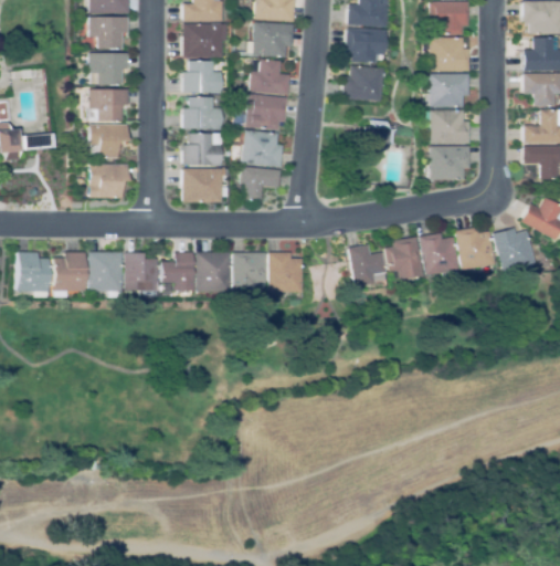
[(129,0),(129,13),(90,13),(90,0),(129,0)]
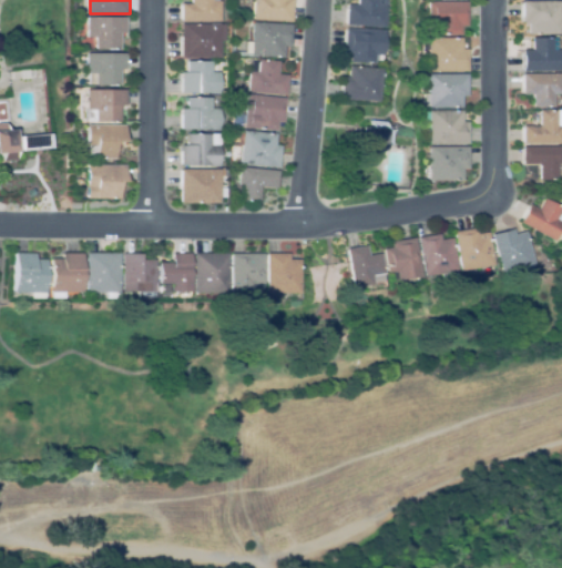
[(224,0),(224,21),(184,21),(184,3),(194,3),(194,0),(224,0)]
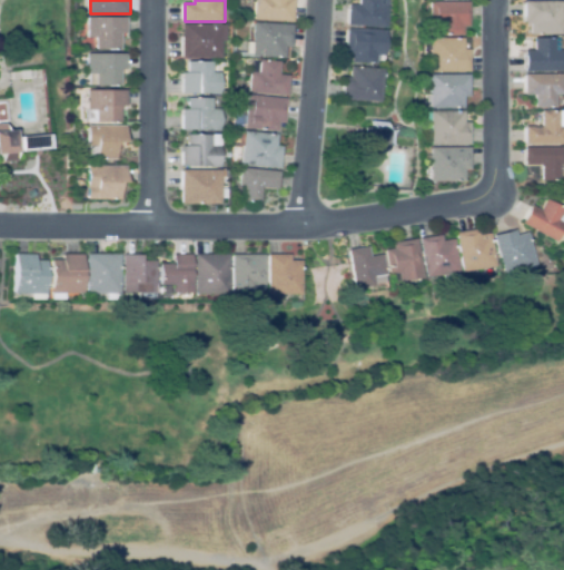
[(297,0),(296,21),(257,19),(258,0),(297,0)]
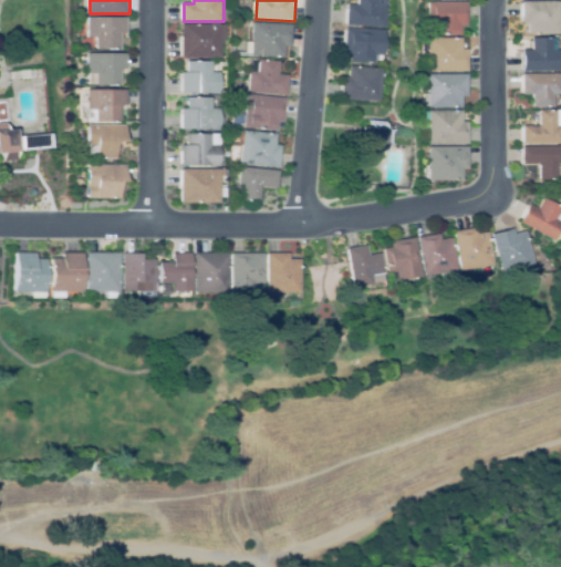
[(390,0),(388,28),(350,26),(351,4),(361,4),(361,0),(390,0)]
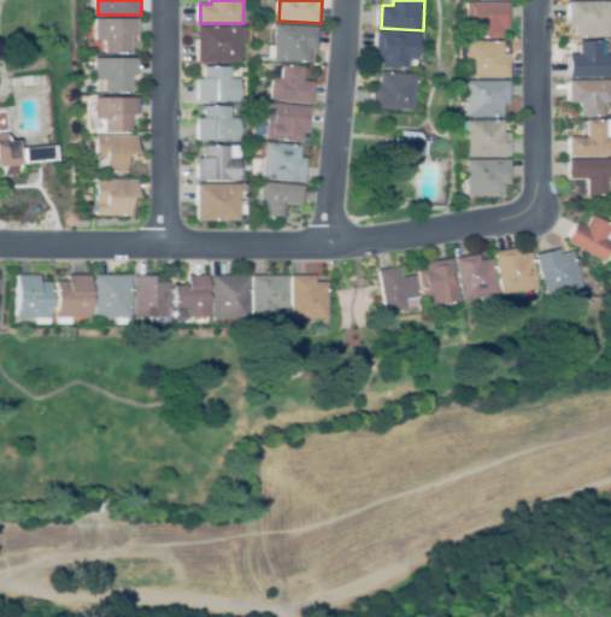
[(470,1),(512,1),(512,28),(506,28),(506,37),(480,37),(480,28),(470,28),(470,1)]
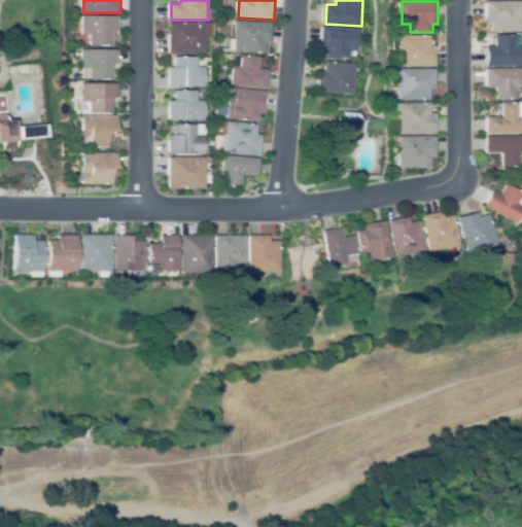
[(489,1),(521,1),(521,32),(494,32),(494,22),(489,22),(489,1)]
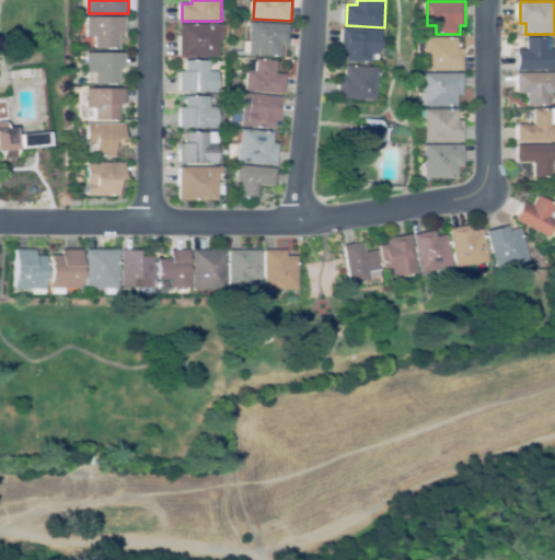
[(90,16),(128,16),(128,33),(123,33),(123,48),(97,48),(97,37),(90,37),(90,16)]
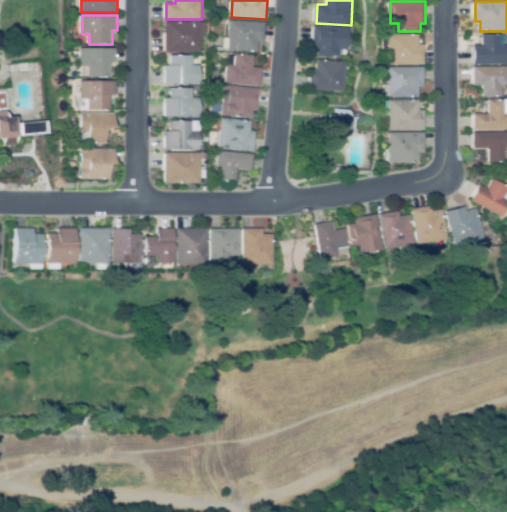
[(231,20),(266,22),(265,42),(260,41),(259,52),(229,50),(229,48),(223,48),(224,37),(230,37),(231,20)]
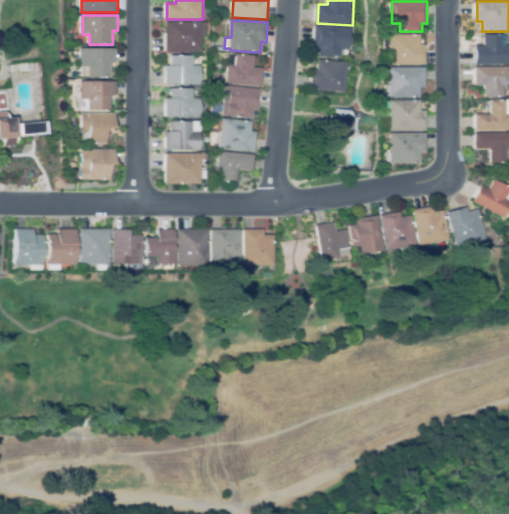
[(168,21),(207,22),(207,37),(203,37),(203,52),(167,52),(168,21)]
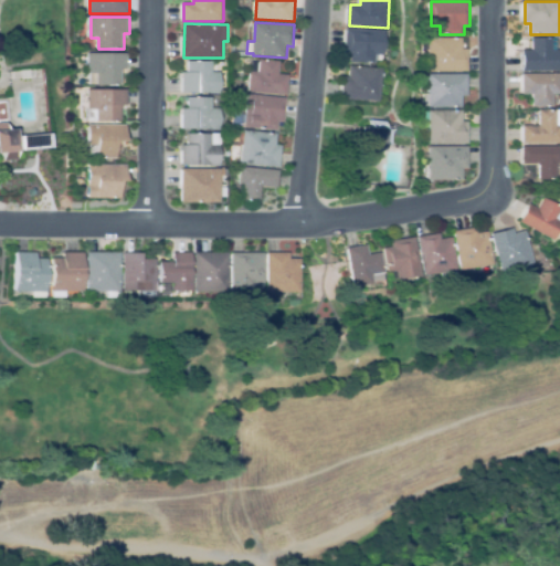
[(349,29),(388,31),(386,55),(384,55),(384,64),(352,62),(354,53),(347,53),(349,29)]
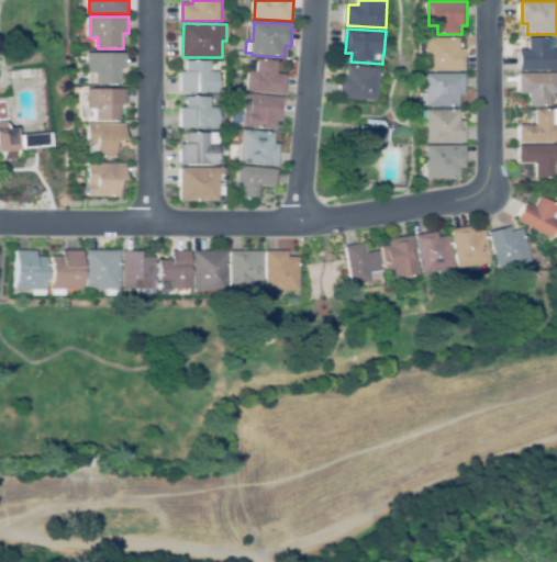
[(467,70),(429,71),(429,53),(424,53),(424,40),(429,40),(429,37),(461,37),(461,48),(467,48),(467,70)]
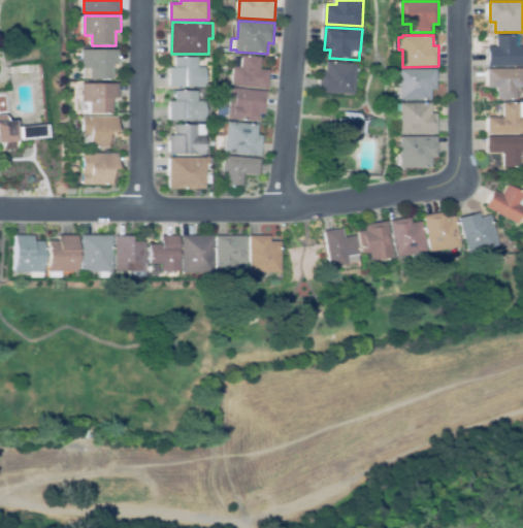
[(522,65),(490,66),(490,46),(499,46),(498,35),(518,35),(522,35),(522,46),(522,65)]
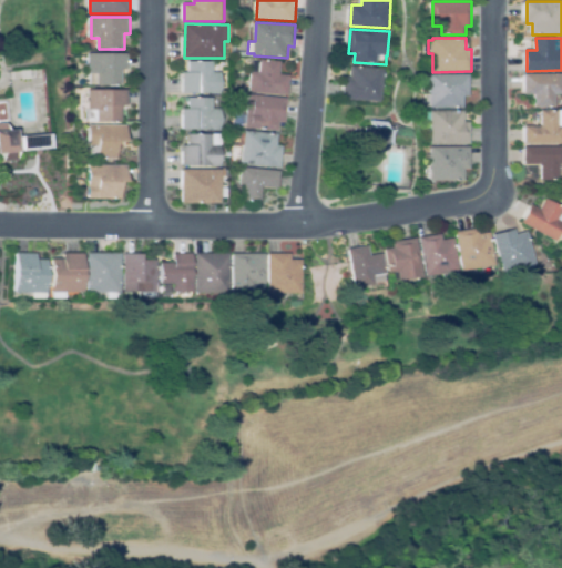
[(91,53),(130,53),(130,70),(123,70),(123,85),(100,85),(100,73),(91,73),(91,53)]
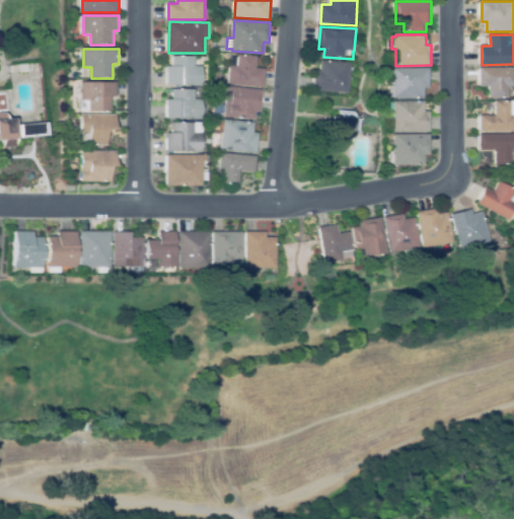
[(265,87),(229,84),(230,65),(238,66),(240,54),(259,56),(258,67),(267,68),(265,87)]
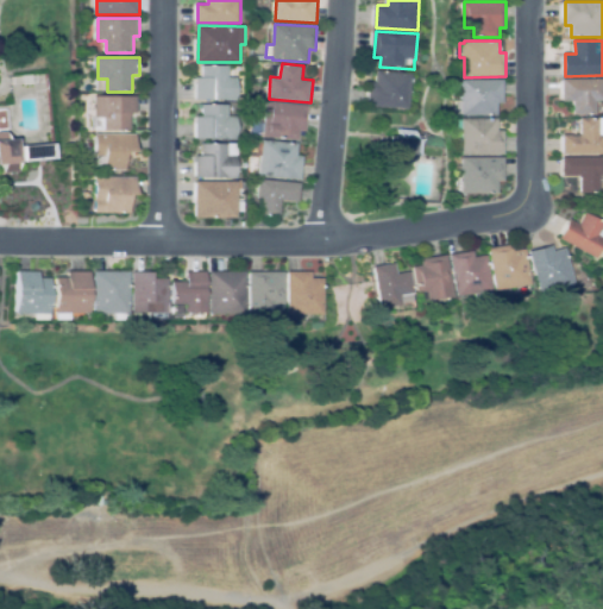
[(239,101),(227,100),(198,100),(198,77),(205,77),(205,66),(231,66),(231,77),(239,77),(239,101)]
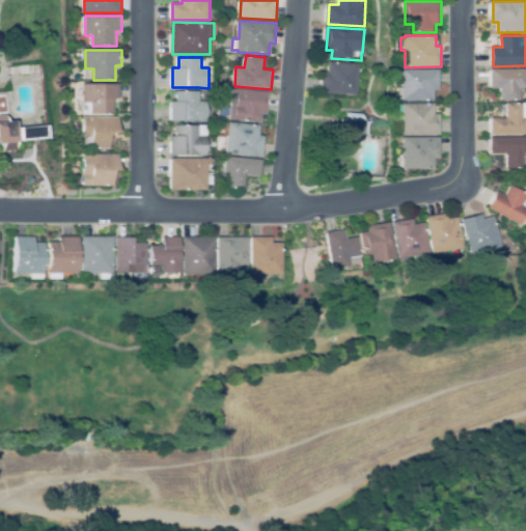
[(359,95),(323,92),(325,72),(330,72),(331,61),(362,64),(359,95)]
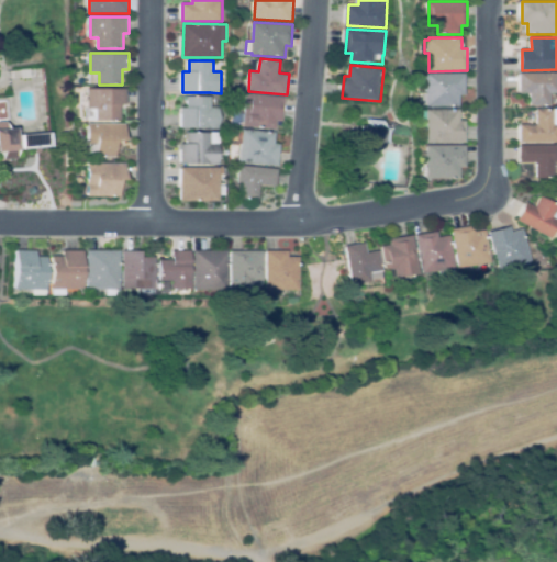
[(522,72),(556,72),(556,93),(552,93),(552,105),(532,105),(532,93),(522,93),(522,72)]
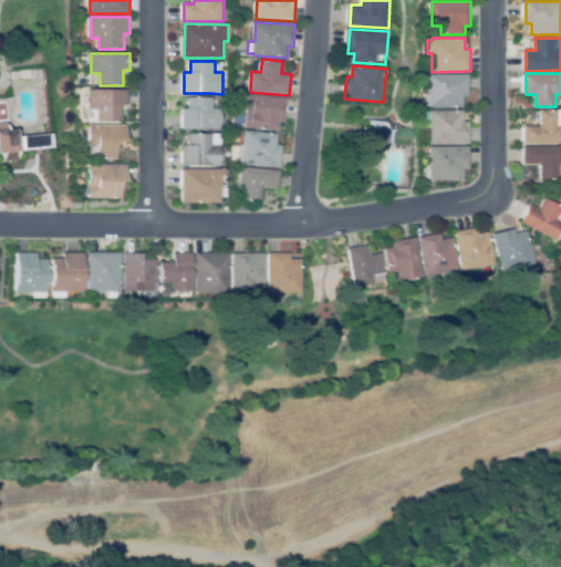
[(432,74),(470,74),(470,95),(465,95),(465,107),(432,107),(432,105),(427,105),(427,93),(432,93),(432,74)]
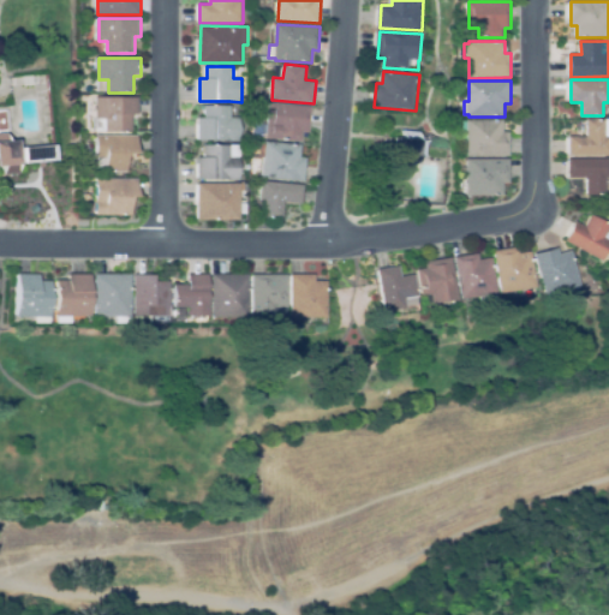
[(99,97),(141,97),(141,114),(135,114),(133,132),(107,131),(107,119),(97,119),(99,97)]
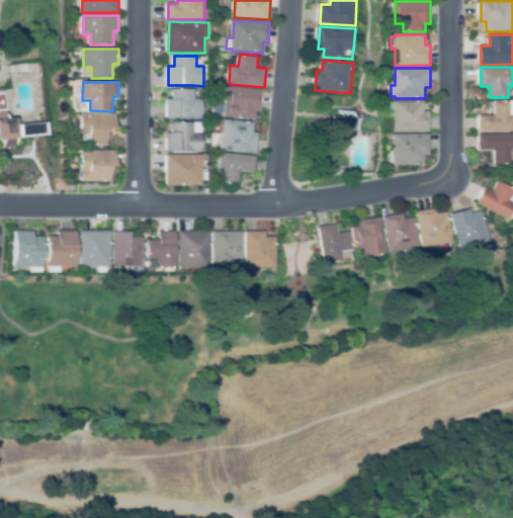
[(228,86),(264,89),(262,112),(256,111),(255,119),(226,116),(228,86)]
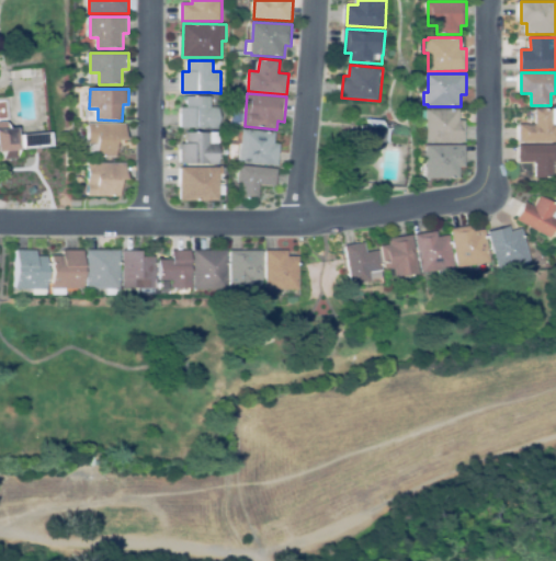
[(220,107),(220,129),(210,128),(182,127),(182,107),(188,107),(188,95),(213,96),(213,106),(220,107)]
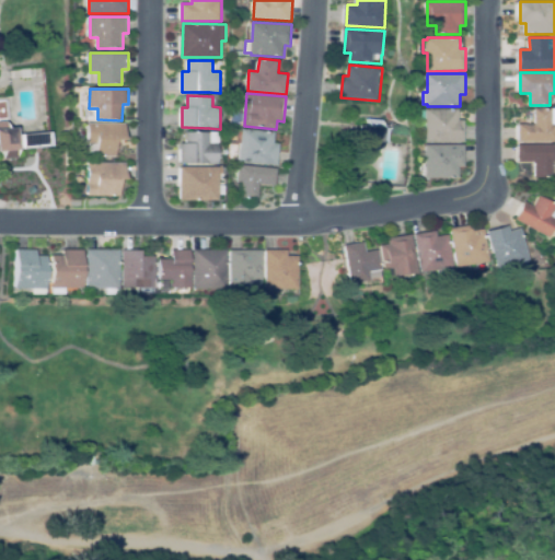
[(55,147),(20,149),(21,158),(7,159),(6,151),(0,151),(0,100),(8,100),(10,128),(18,128),(19,135),(54,131),(55,147)]
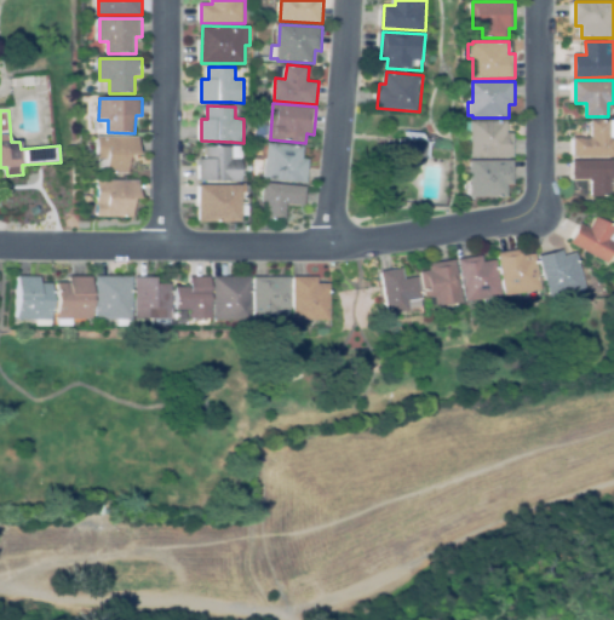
[(613,156),(575,158),(575,138),(594,138),(594,120),(613,120),(613,156)]
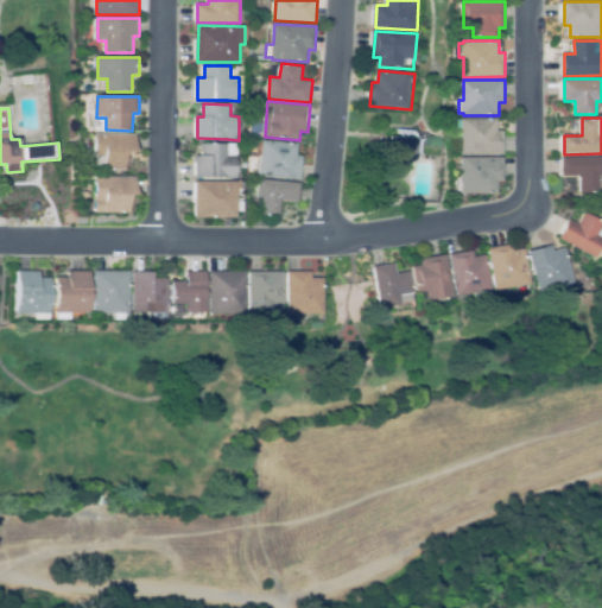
[(506,154),(463,154),(463,138),(458,138),(458,120),(463,120),(463,119),(499,119),(499,131),(505,131),(506,154)]
